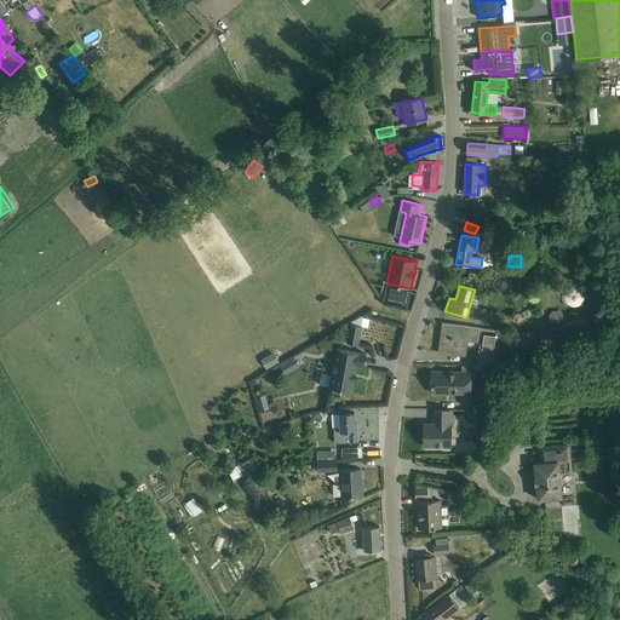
[(391,287),(388,299),(405,303),(407,291),(391,287)]
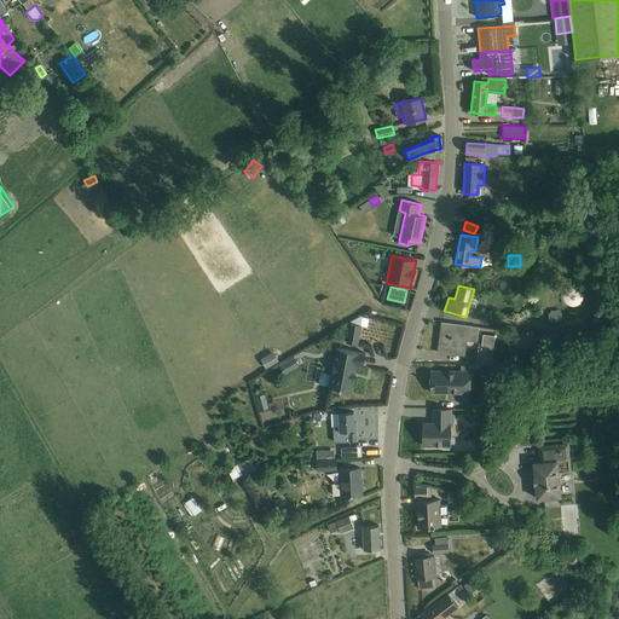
[(549,311),(549,320),(560,320),(560,311),(549,311)]
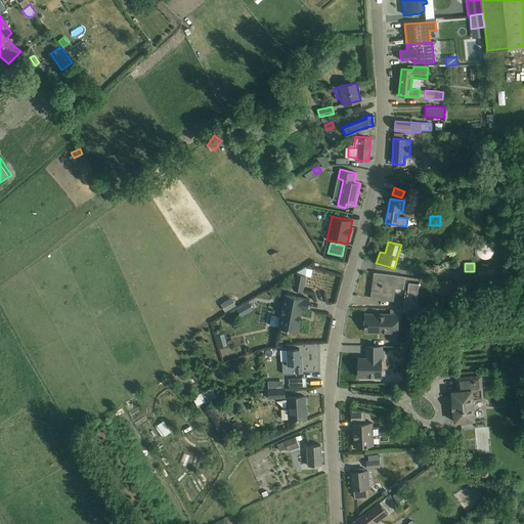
[(297,273),(294,289),(303,291),(306,274),(297,273)]
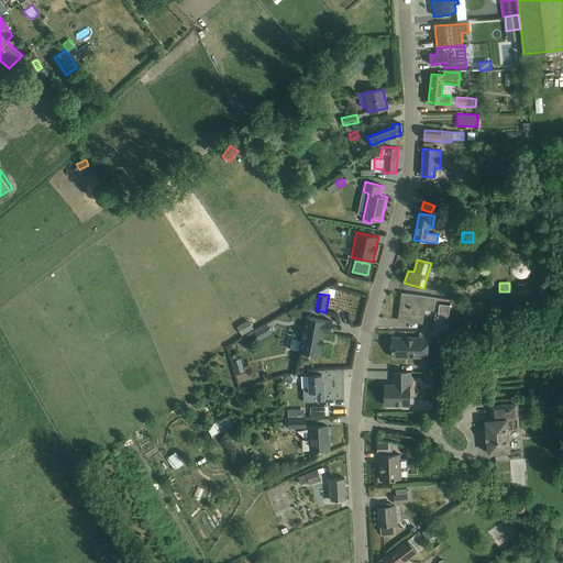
[(401,294),(399,312),(398,322),(421,324),(422,313),(423,308),(432,309),(434,297),(401,294)]
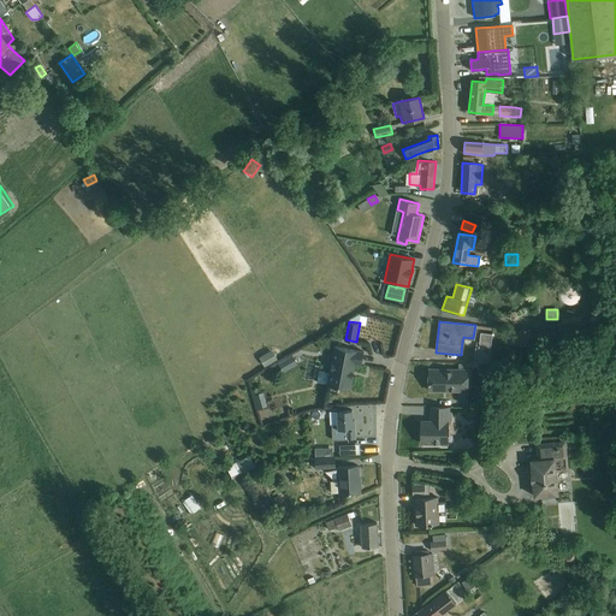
[(531,329),(519,331),(521,345),(533,343),(531,329)]
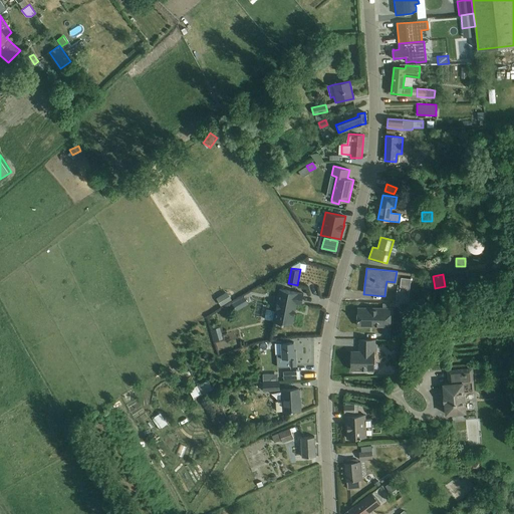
[(401,277),(399,291),(397,290),(396,303),(407,303),(409,290),(411,278),(401,277)]
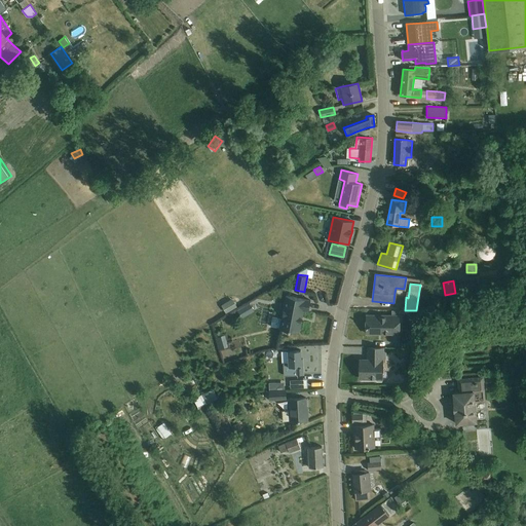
[(299,332),(303,309),(309,310),(311,299),(286,295),(282,317),(272,315),(271,325),(279,327),(279,328),(299,332)]
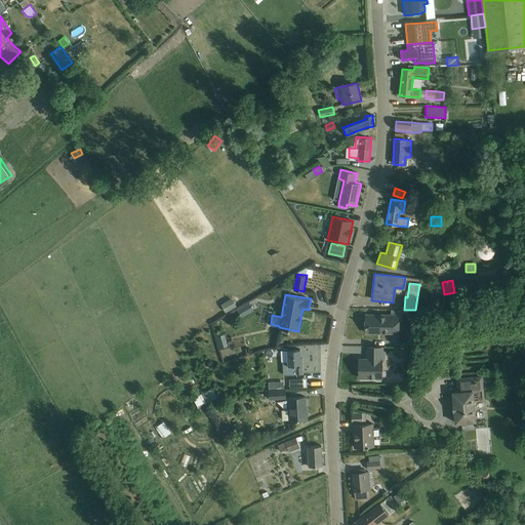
[(236,306),(233,300),(223,306),(226,312),(236,306)]
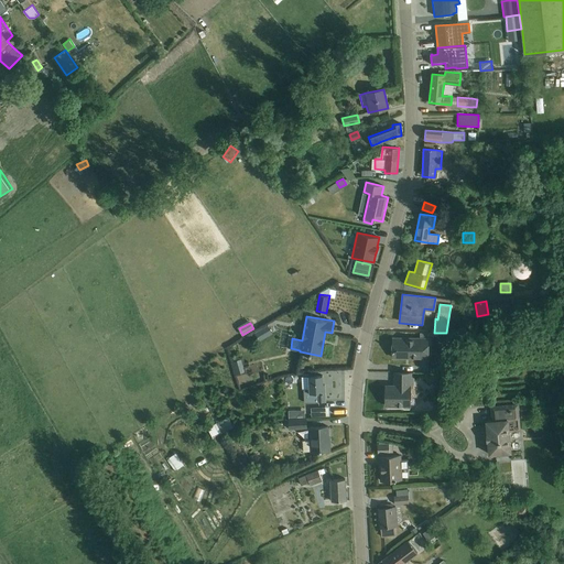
[(268,325),(255,333),(260,340),(272,333),(268,325)]
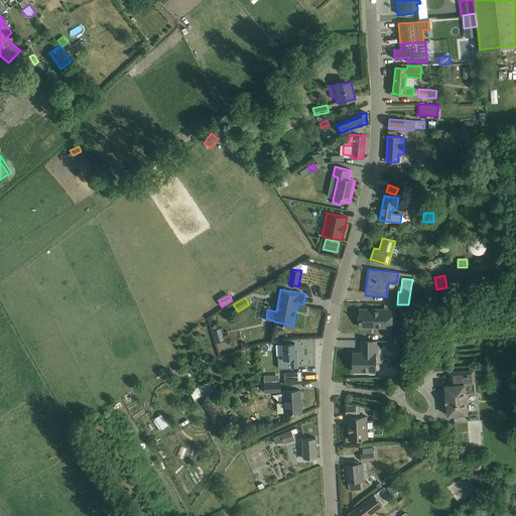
[(390,328),(391,310),(359,309),(359,327),(390,328)]
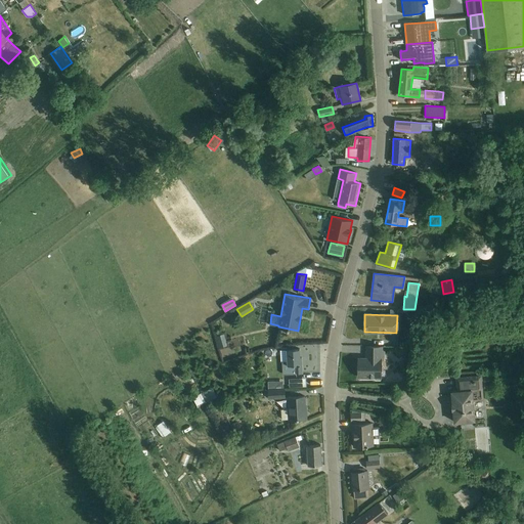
[(223,334),(216,337),(219,347),(227,345),(223,334)]
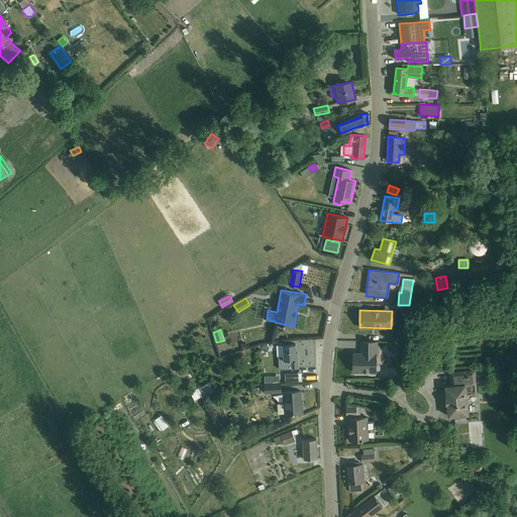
[(354,355),(353,372),(370,372),(370,375),(375,375),(375,372),(375,354),(379,355),(379,342),(362,341),(362,352),(362,355),(354,355)]
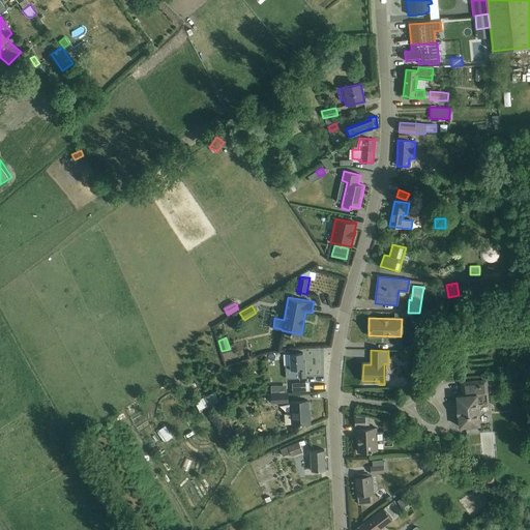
[(266,351),(265,362),(275,363),(276,351),(266,351)]
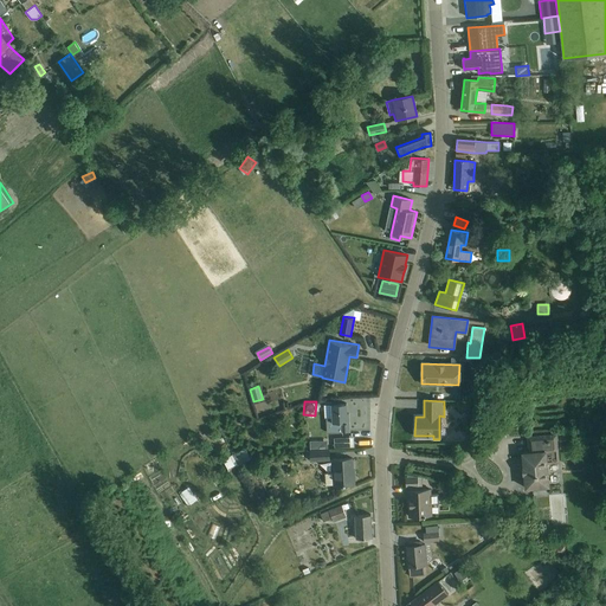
[(333,418),(327,419),(327,432),(350,432),(349,431),(349,412),(347,412),(347,403),(331,403),(333,418)]
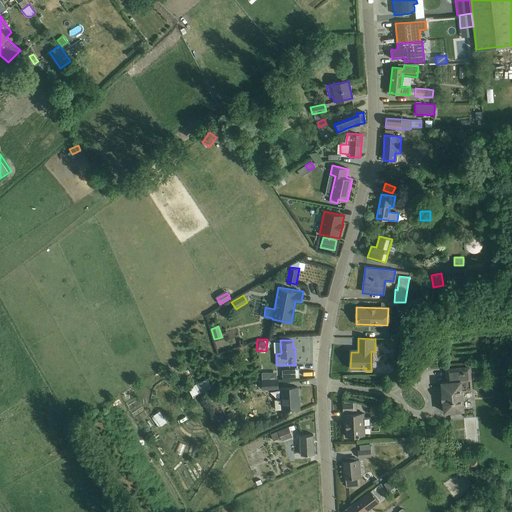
[(462,391),(472,390),(470,367),(446,369),(447,382),(441,382),(442,394),(441,394),(442,400),(443,400),(444,412),(464,410),(462,391)]
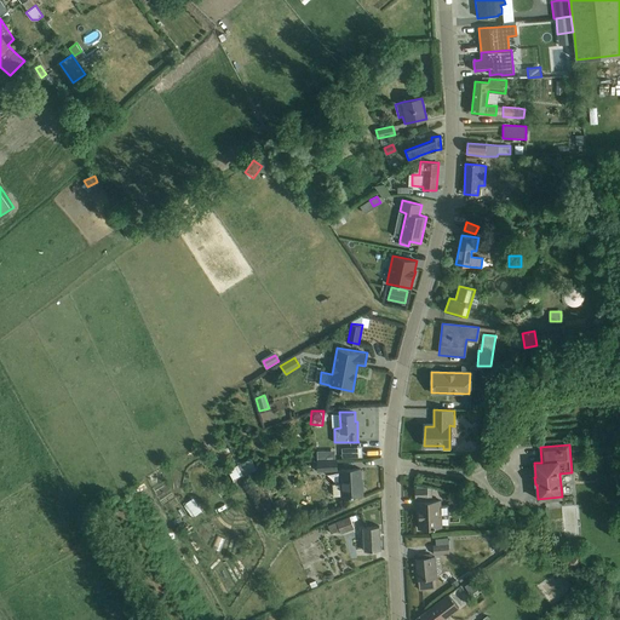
[(254,457),(241,463),(246,474),(259,468),(254,457)]
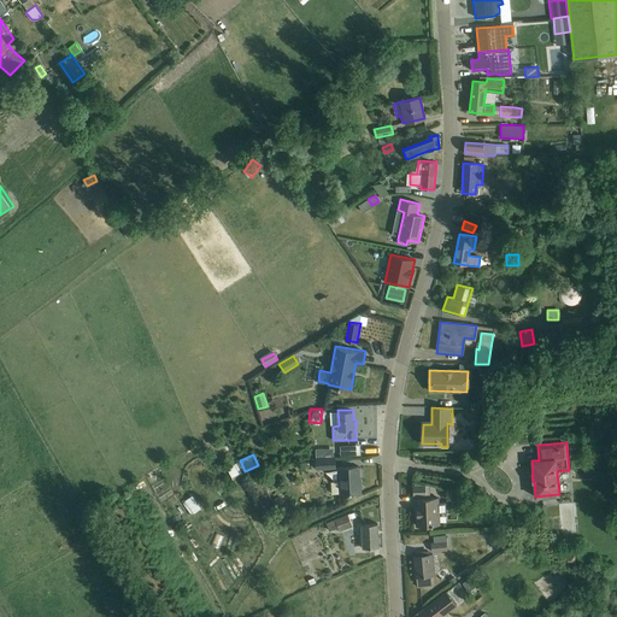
[(316,469),(335,468),(335,458),(316,459),(316,469)]
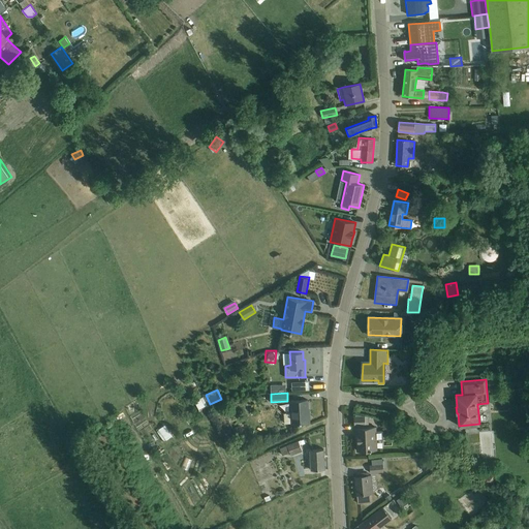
[(289,401),(290,413),(284,414),(285,424),(309,423),(309,413),(308,413),(307,400),(289,401)]
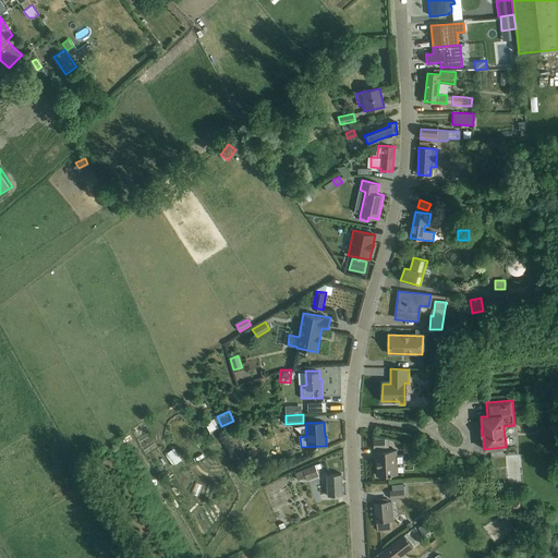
[(142,436),(147,445),(154,440),(148,432),(142,436)]
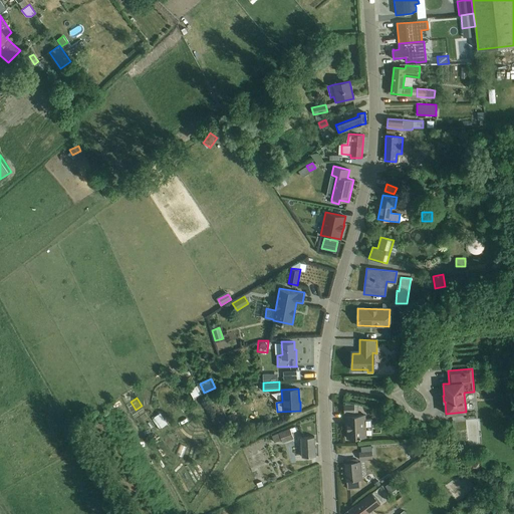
[(163,411),(155,416),(164,427),(171,422),(163,411)]
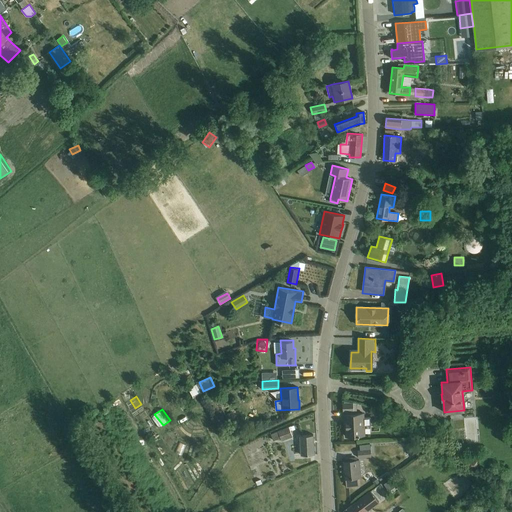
[(346,414),(344,414),(344,421),(346,421),(346,427),(345,427),(346,436),(365,435),(364,425),(370,425),(370,416),(364,417),(364,413),(355,414),(355,411),(346,411),(346,414)]
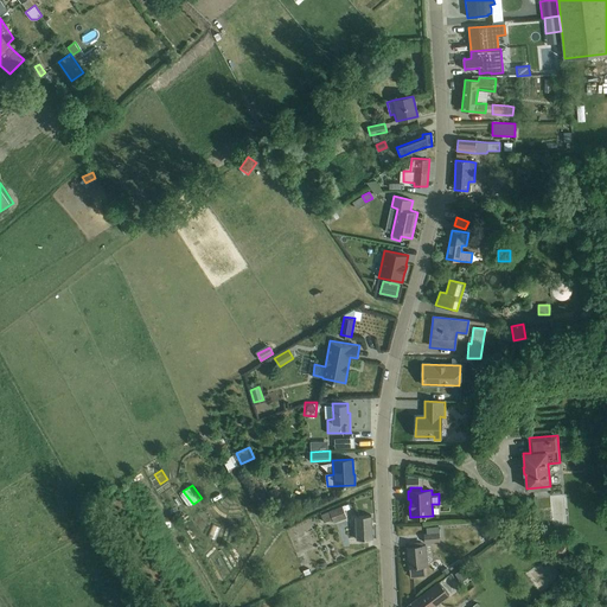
[(275,489),(268,492),(272,502),(279,498),(275,489)]
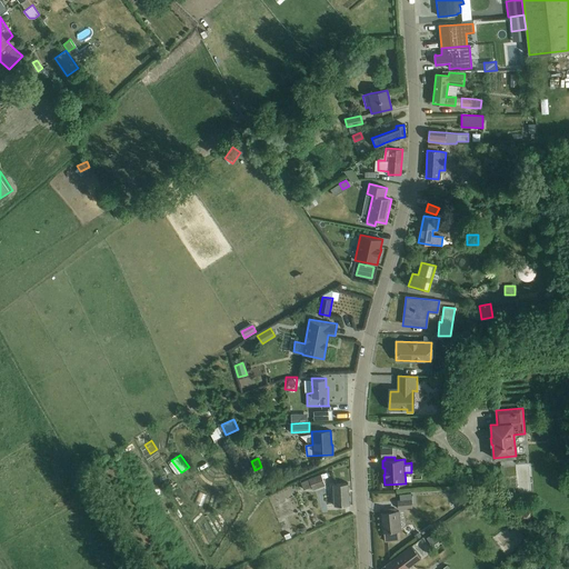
[(533,462),(518,462),(519,490),(535,490),(533,462)]
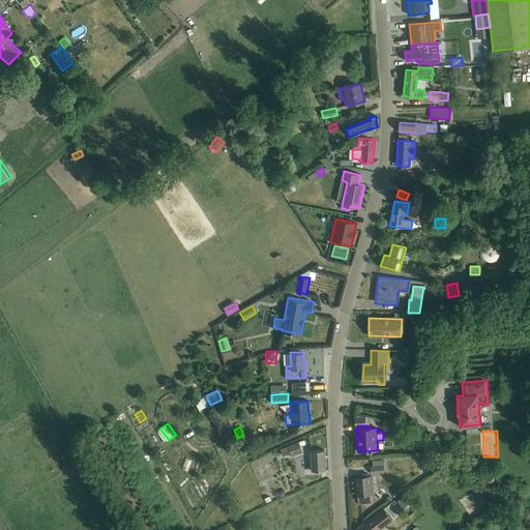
[(299,442),(281,449),(283,455),(290,453),(292,457),(302,451),(299,442)]
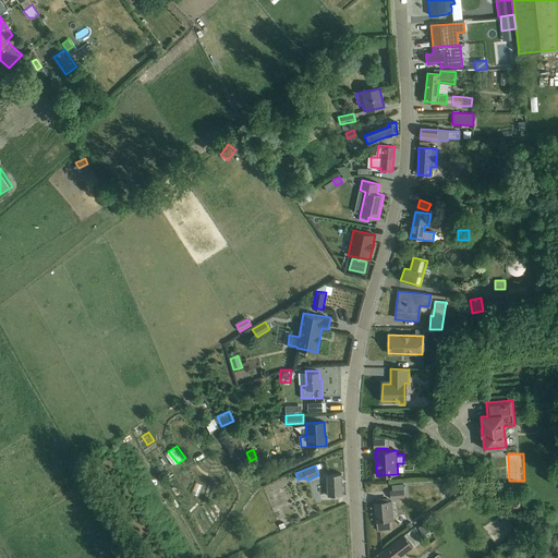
[(342,495),(341,474),(327,474),(328,496),(342,495)]
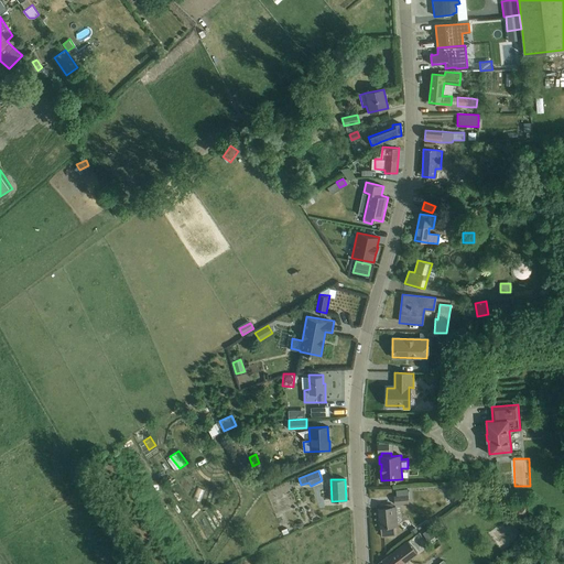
[(454,486),(447,489),(451,501),(458,499),(454,486)]
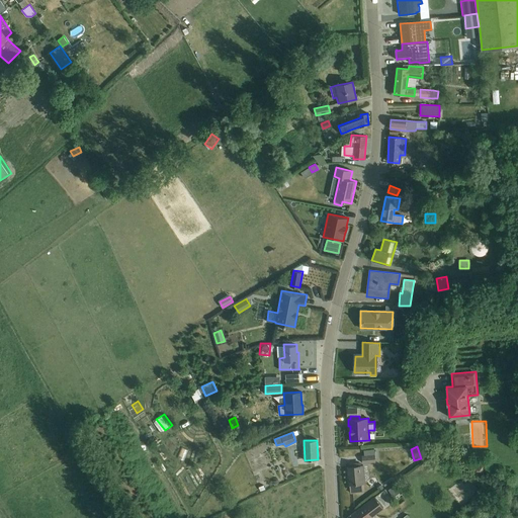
[(351,492),(363,491),(362,473),(365,472),(364,464),(358,464),(358,461),(350,462),(351,465),(349,465),(351,492)]
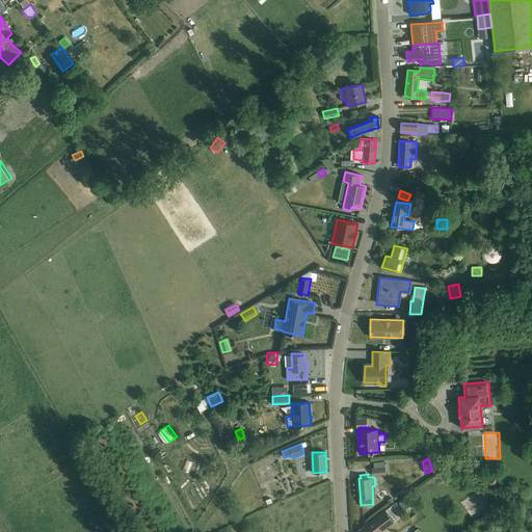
[(487,505),(493,501),(484,490),(479,495),(487,505)]
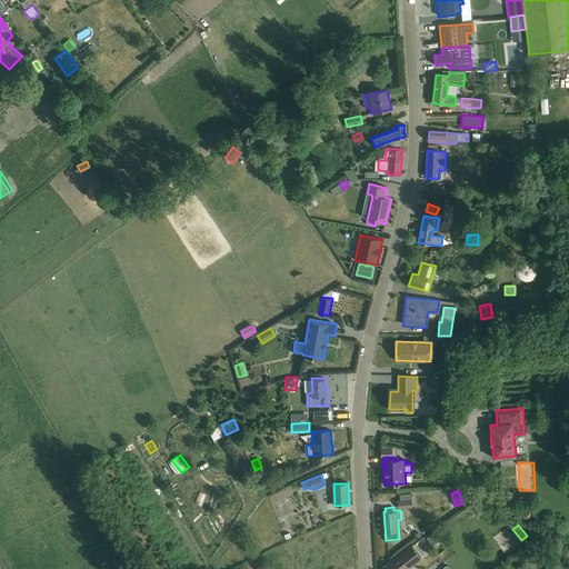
[(510,529),(497,532),(502,550),(520,545),(517,535),(512,537),(510,529)]
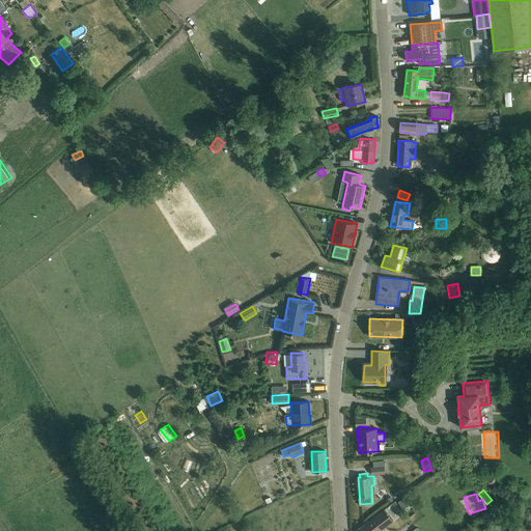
[(403,497),(398,501),(403,508),(409,504),(403,497)]
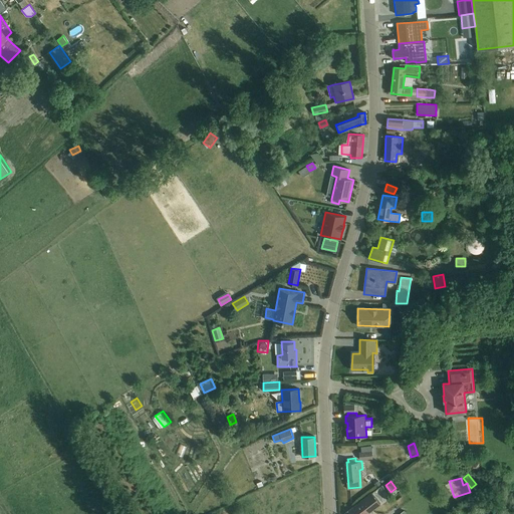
[(373,492),(345,513),(368,513),(382,504),(373,492)]
